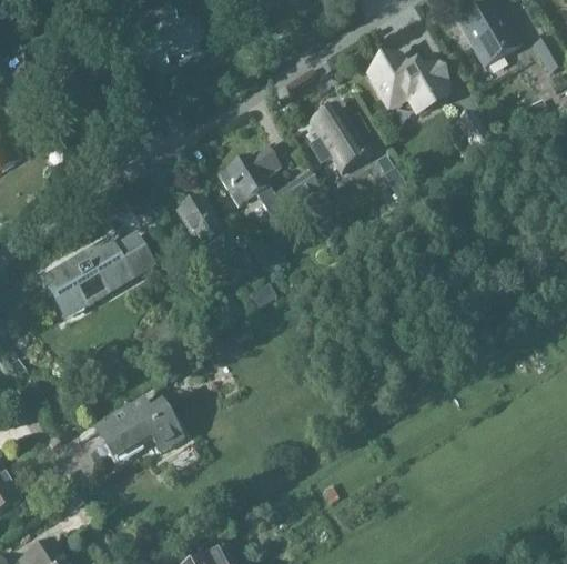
[(185,16),(176,21),(174,7),(171,9),(166,0),(155,0),(127,16),(134,34),(139,52),(148,69),(165,63),(163,56),(198,46),(203,33),(198,20),(185,16)]
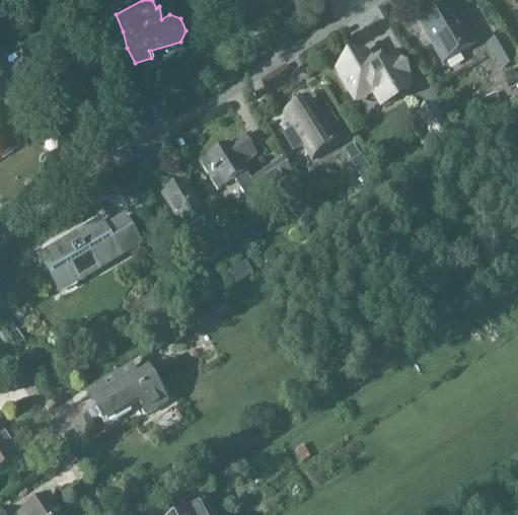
[(417,19),(442,61),(474,43),(449,0),(417,19)]
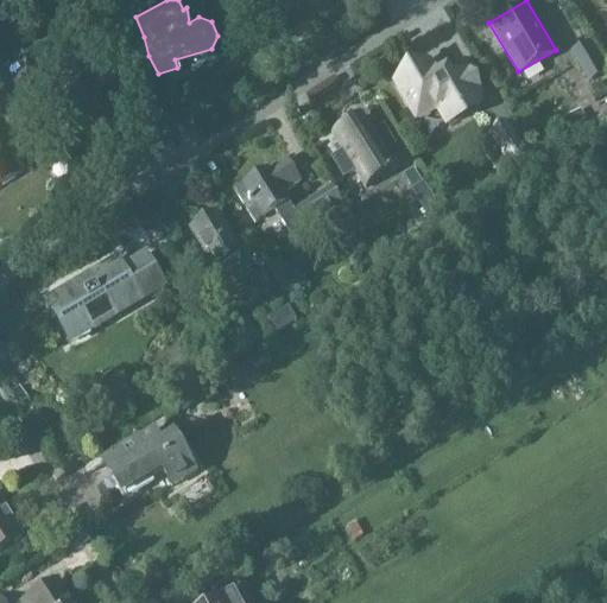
[(571,50),(588,78),(602,70),(586,42),(571,50)]
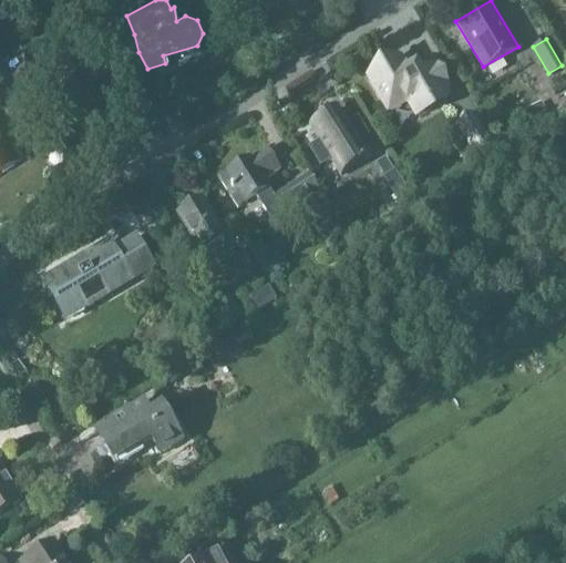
[(398,53),(364,73),(388,112),(407,101),(414,113),(449,92),(446,88),(448,86),(433,62),(422,69),(417,60),(407,67),(398,53)]
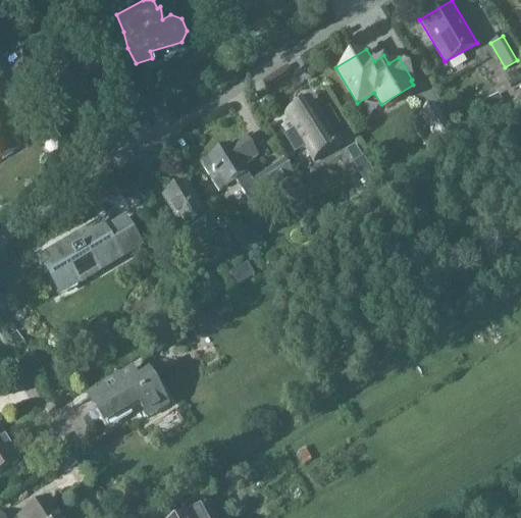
[(282,133),(294,152),(303,146),(313,160),(341,143),(330,127),(340,122),(327,104),(320,109),(311,96),(284,112),(293,126),(282,133)]
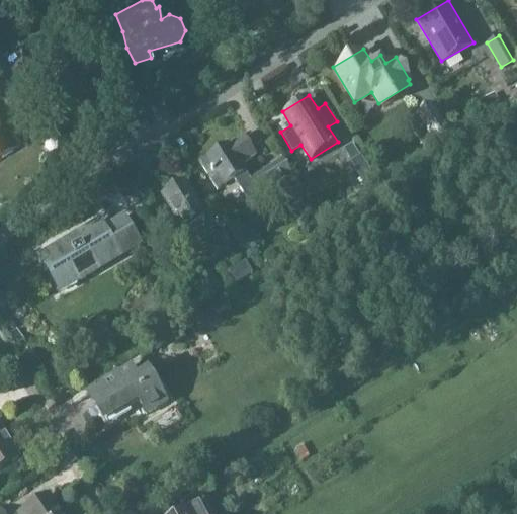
[(493,95),(477,104),(485,117),(501,108),(493,95)]
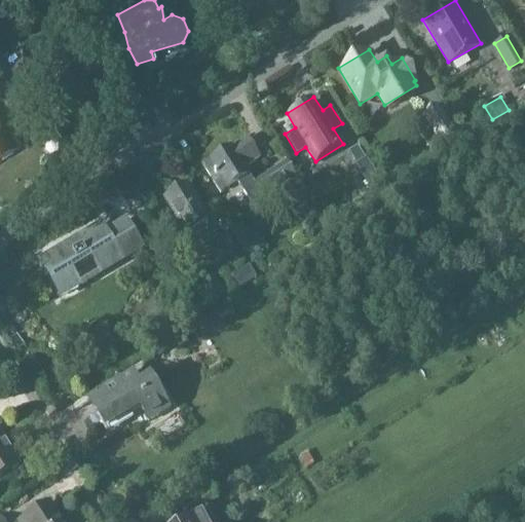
[(442,100),(419,113),(422,117),(435,141),(436,142),(449,135),(456,131),(458,129),(442,100)]
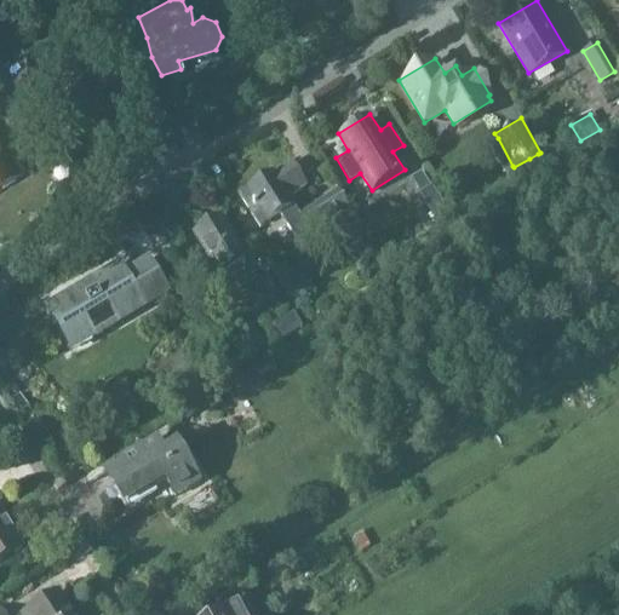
[(0,184),(17,174),(17,173),(21,172),(13,159),(7,162),(0,150),(0,184)]
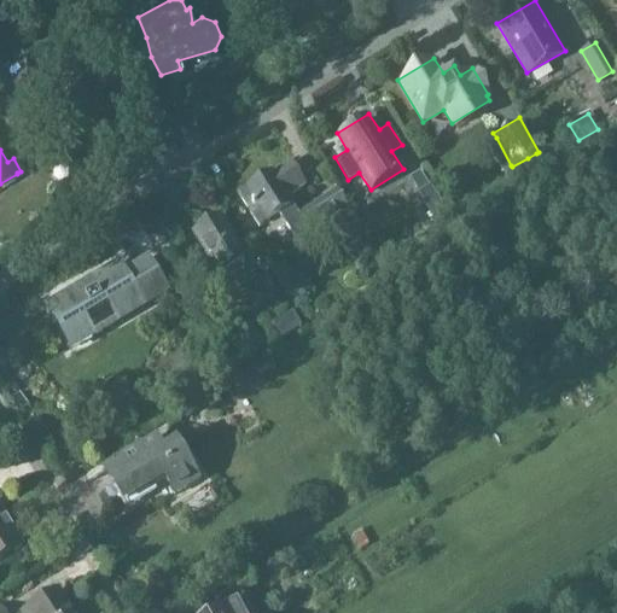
[(536,173),(545,168),(536,153),(528,158),(536,173)]
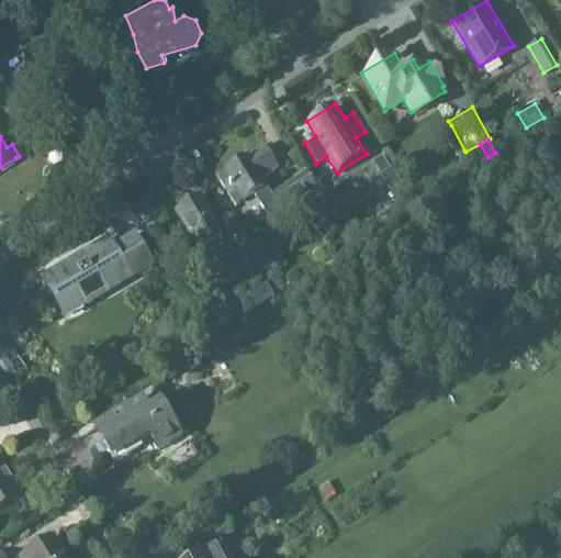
[(215,175),(234,204),(253,193),(266,214),(269,213),(271,216),(281,210),(280,208),(299,196),(307,210),(324,200),(305,169),(269,191),(266,185),(267,185),(261,177),(277,167),(262,145),(215,175)]
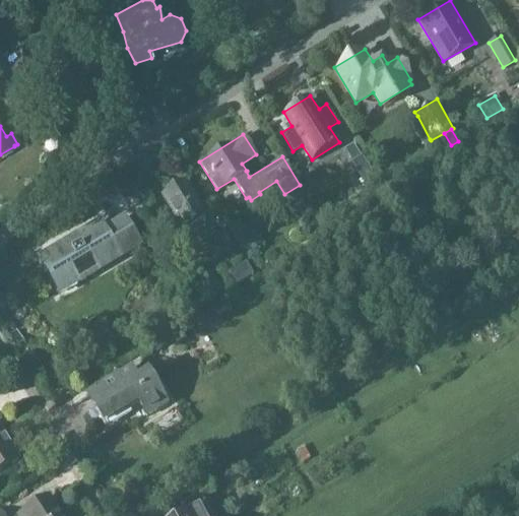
[(343,147),(351,160),(361,154),(352,141),(343,147)]
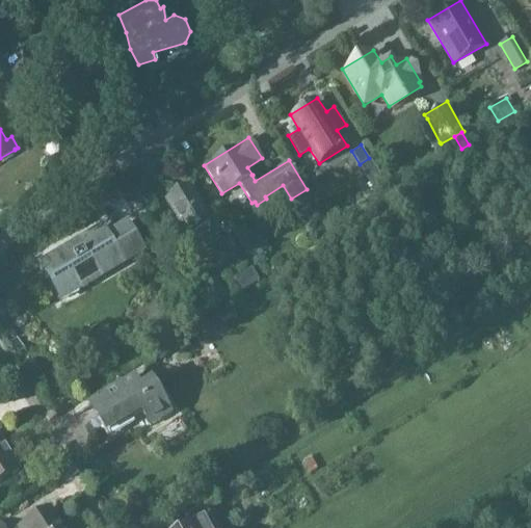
[(360,164),(368,178),(378,172),(370,158),(369,158),(360,164)]
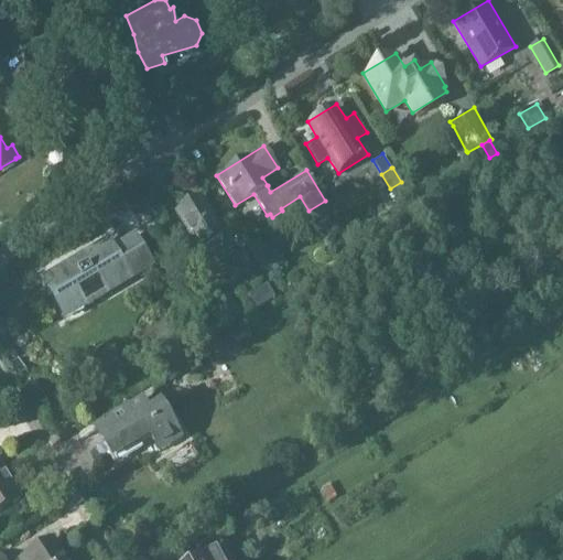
[(401,182),(390,189),(397,201),(408,193),(401,182)]
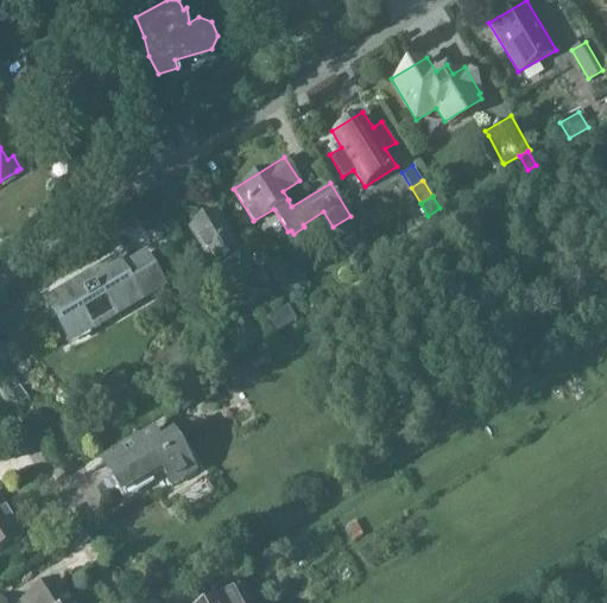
[(190,226),(216,267),(227,260),(229,260),(234,258),(233,256),(240,252),(215,211),(190,226)]
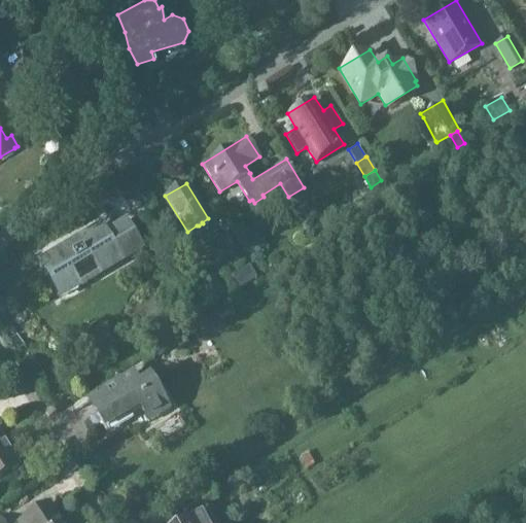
[(40,260),(57,287),(76,276),(72,270),(91,259),(98,272),(124,256),(125,258),(140,249),(124,220),(97,236),(93,229),(40,260)]
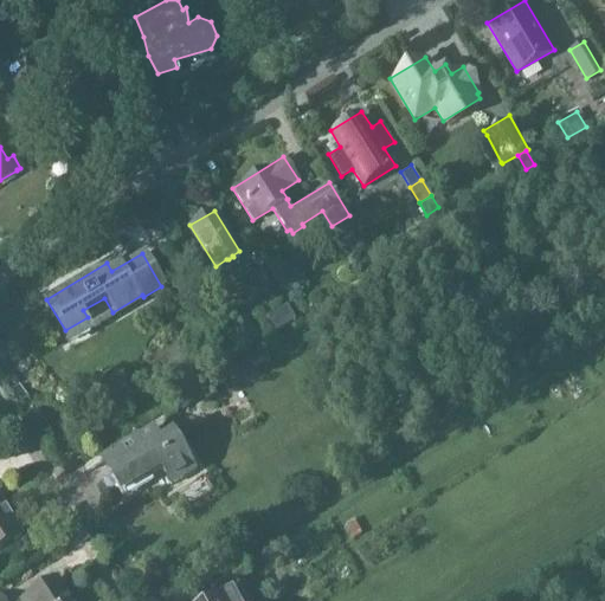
[(274,329),(295,317),(294,317),(291,312),(285,302),(265,315),(271,325),(274,329)]
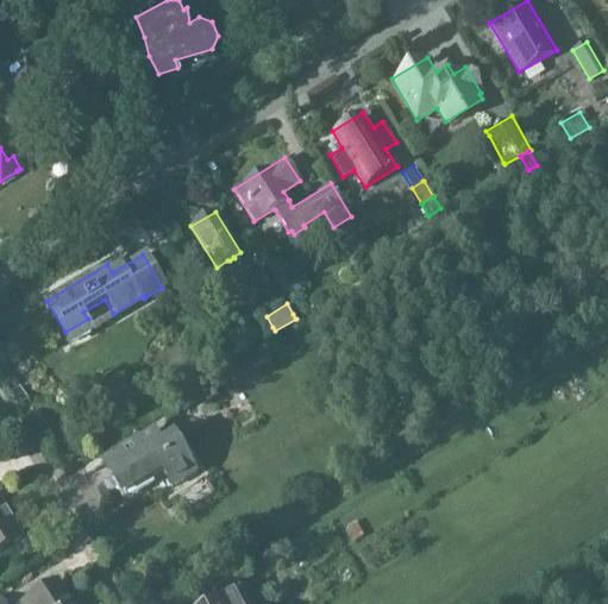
[(245,344),(248,347),(261,339),(259,335),(246,313),(232,321),(245,344)]
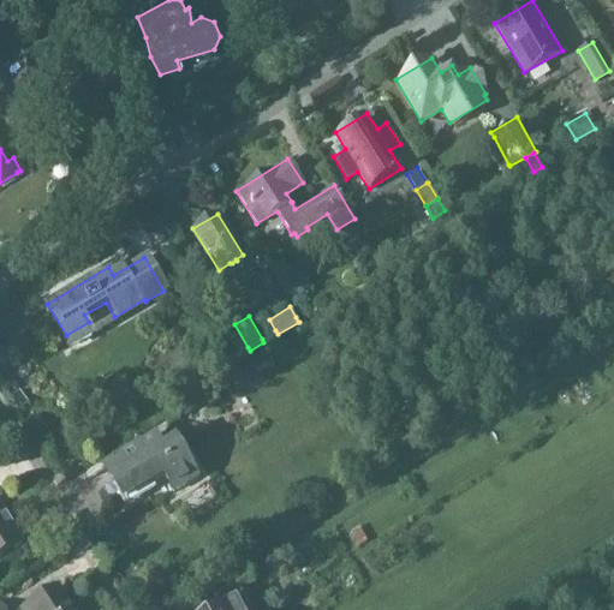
[(89,322),(66,335),(70,344),(93,329),(89,322)]
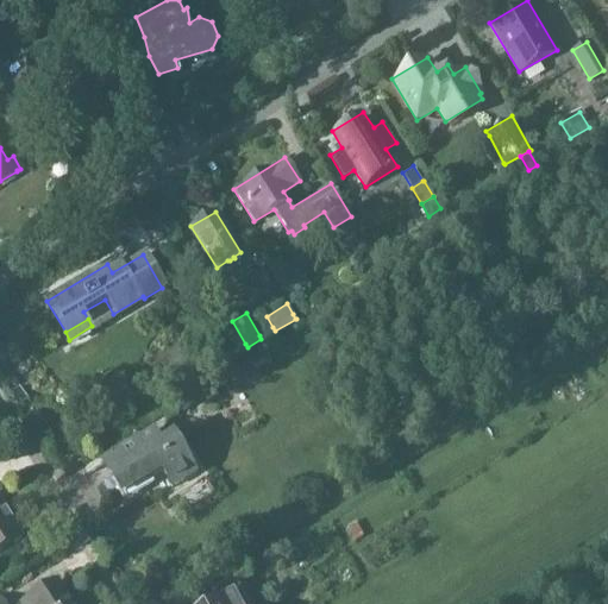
[(259,354),(249,362),(254,367),(264,360),(259,354)]
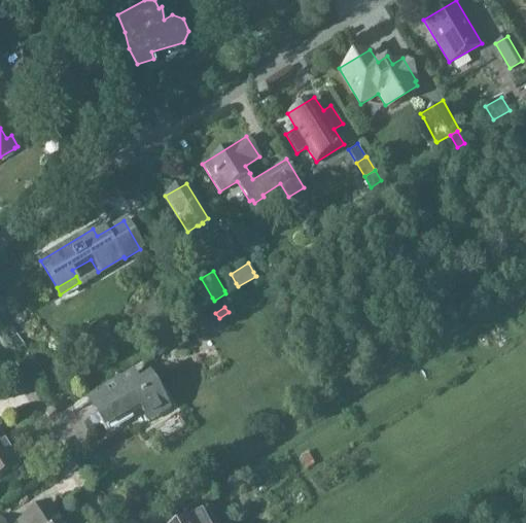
[(16,334),(10,338),(18,349),(24,345),(16,334)]
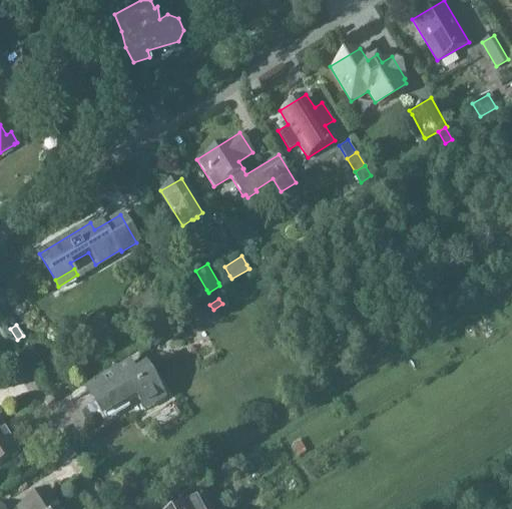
[(158,333),(148,339),(152,345),(162,339),(158,333)]
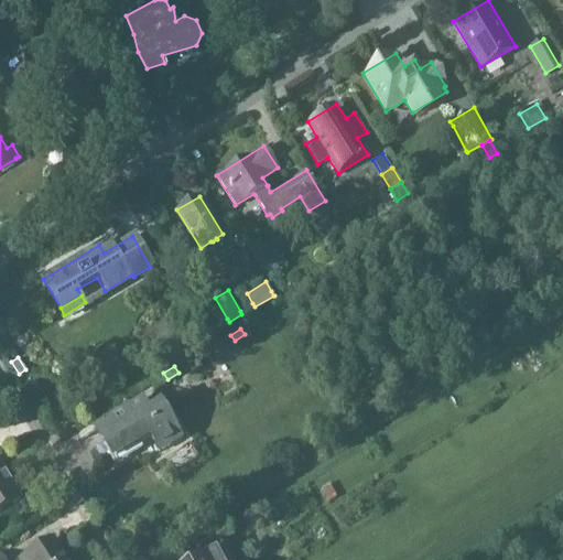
[(149,406),(142,396),(96,424),(100,432),(104,439),(116,458),(149,437),(157,451),(182,435),(161,399),(149,406)]
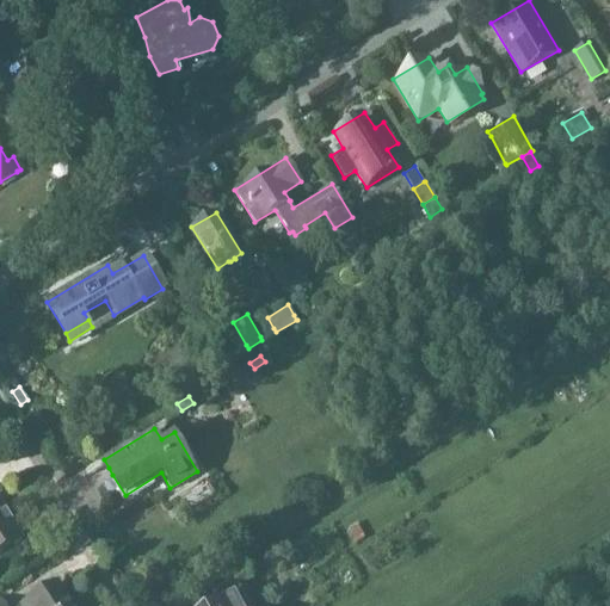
[(0,548),(19,538),(0,506),(0,548)]
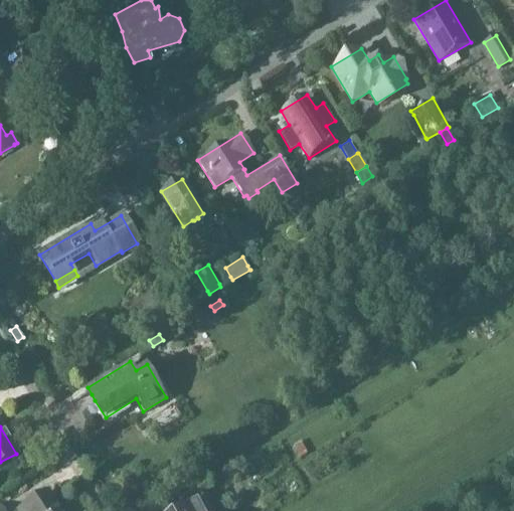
[(208,510),(197,490),(177,501),(182,510),(208,510)]
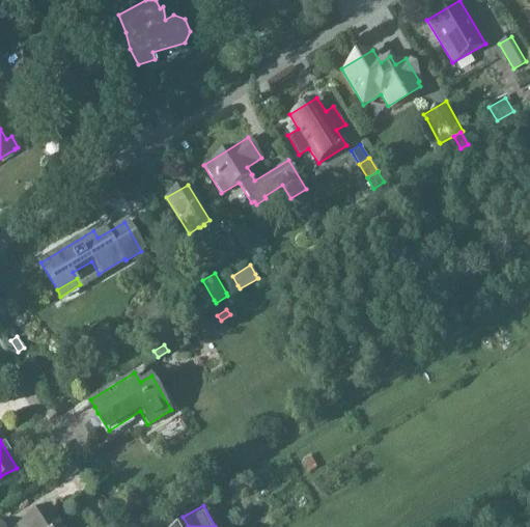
[(20,526),(62,526),(50,507),(20,526)]
